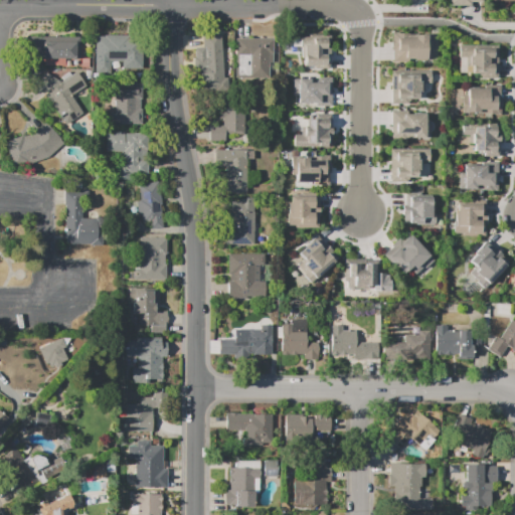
[(391,62),(390,33),(406,33),(406,38),(411,38),(411,35),(427,35),(427,27),(441,27),(442,62),(412,62),(412,59),(407,59),(407,62),(391,62)]
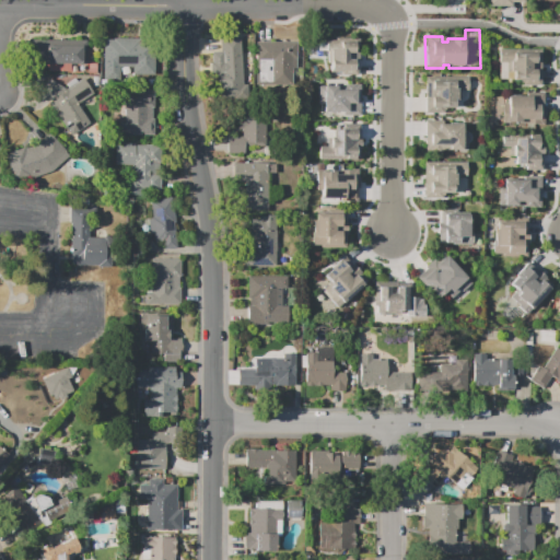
[(341,76),(341,72),(328,72),(328,37),(359,38),(358,76),(341,76)]
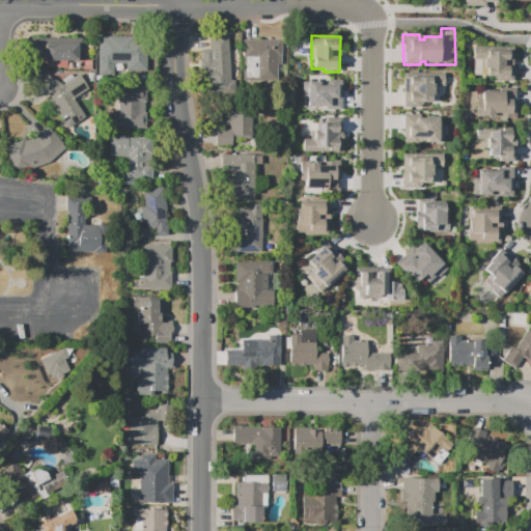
[(96,36),(132,36),(132,46),(144,46),(145,71),(126,71),(126,65),(96,65),(96,36)]
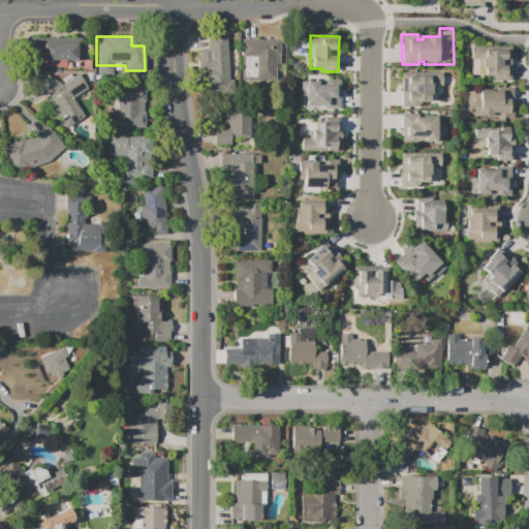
[(225,36),(224,94),(204,94),(204,49),(208,49),(208,36),(225,36)]
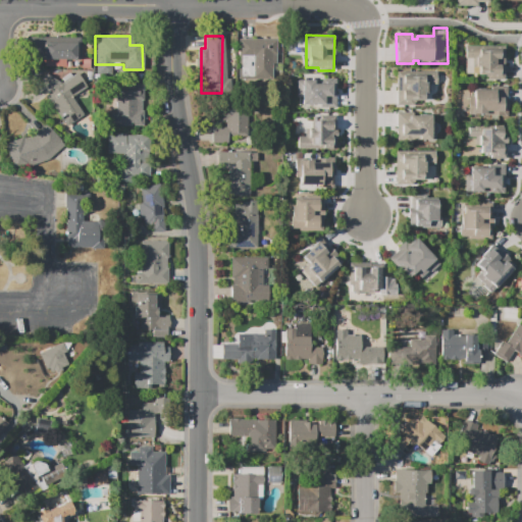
[(36,60),(36,39),(80,38),(80,60),(64,60),(64,67),(43,67),(43,60),(36,60)]
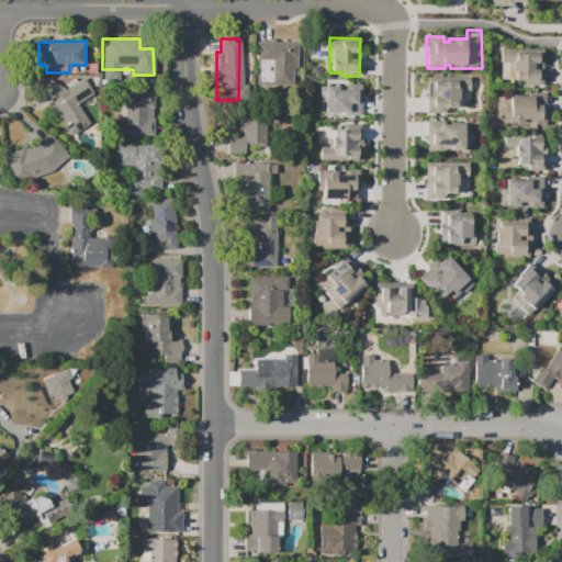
[(256,43),(298,43),(296,87),(272,86),(272,59),(256,59),(256,43)]
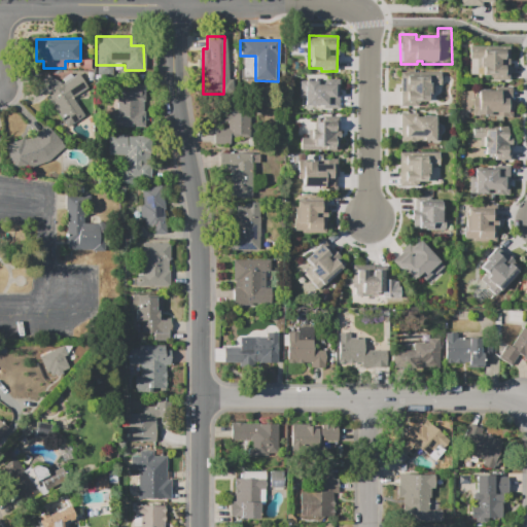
[(507,81),(491,80),(491,77),(488,77),(488,75),(485,75),(480,75),(480,67),(476,67),(477,59),(467,59),(467,45),(481,46),(480,55),(485,55),(485,53),(489,53),(489,51),(491,51),(491,47),(507,47),(507,81)]
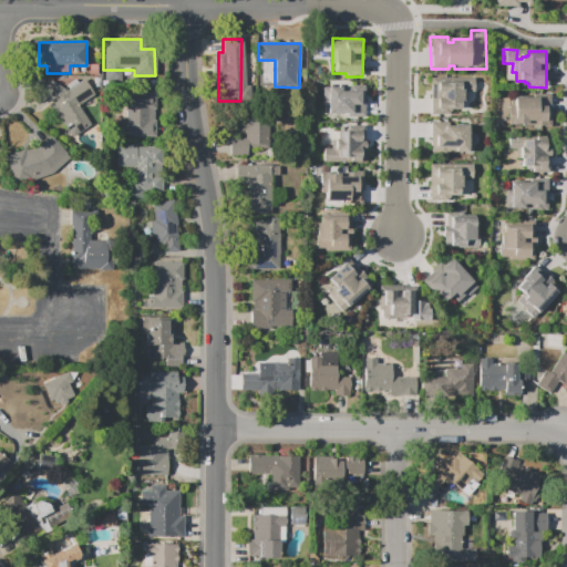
[(486,74),(487,112),(462,112),(462,106),(459,107),(459,110),(450,110),(450,112),(447,112),(447,115),(430,115),(429,78),(434,78),(434,86),(443,85),(443,84),(453,84),(453,86),(456,86),(456,78),(472,78),(472,75),(486,74)]
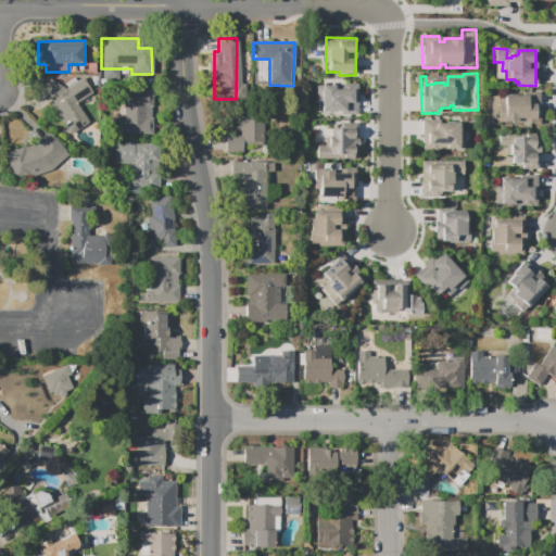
[(80,77),(90,90),(74,102),(87,121),(71,133),(48,101),(50,100),(39,93),(49,78),(65,89),(80,77)]
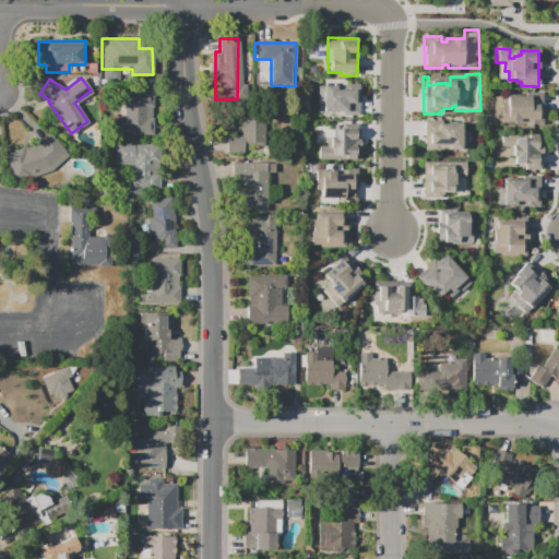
[(346,114),(320,113),(320,82),(355,82),(355,104),(346,104),(346,114)]
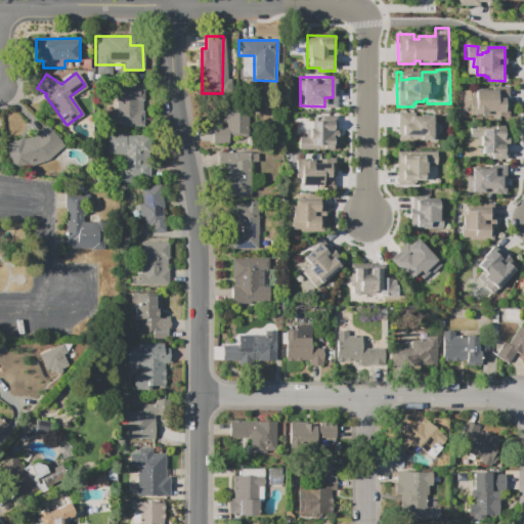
[(116,128),(116,123),(111,123),(111,95),(116,95),(116,85),(142,85),(142,128),(116,128)]
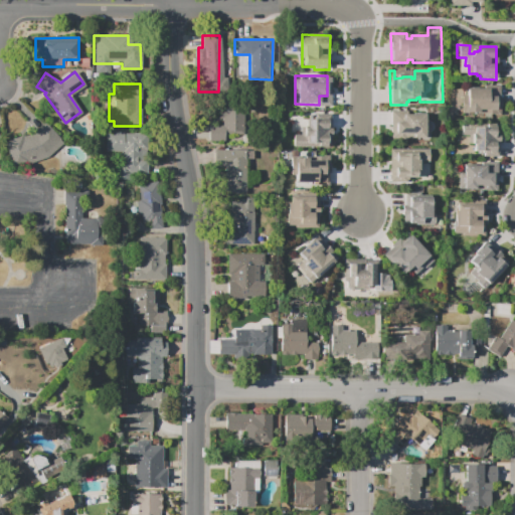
[(462,114),(462,84),(499,86),(499,98),(501,98),(501,108),(498,108),(498,114),(462,114)]
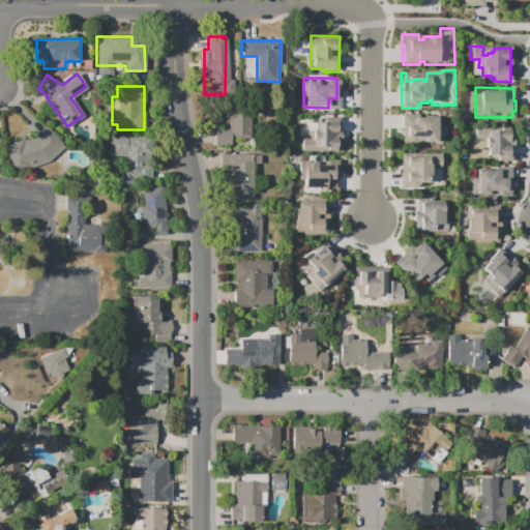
[(214,145),(215,129),(229,129),(229,122),(224,122),(224,102),(251,102),(251,124),(246,124),(246,138),(229,138),(229,145),(214,145)]
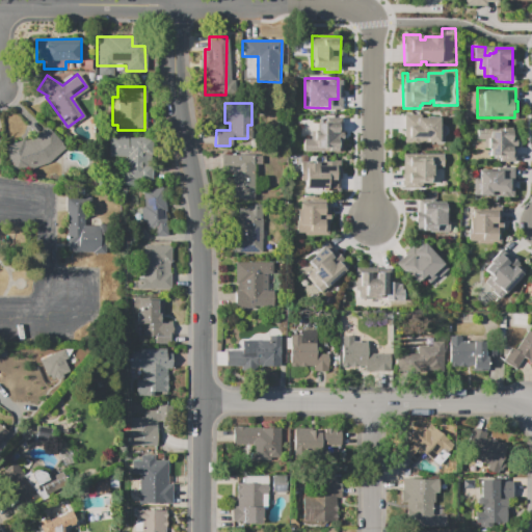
[(403,114),(437,114),(437,125),(444,125),(444,144),(425,144),(424,142),(419,142),(419,143),(404,144),(403,114)]
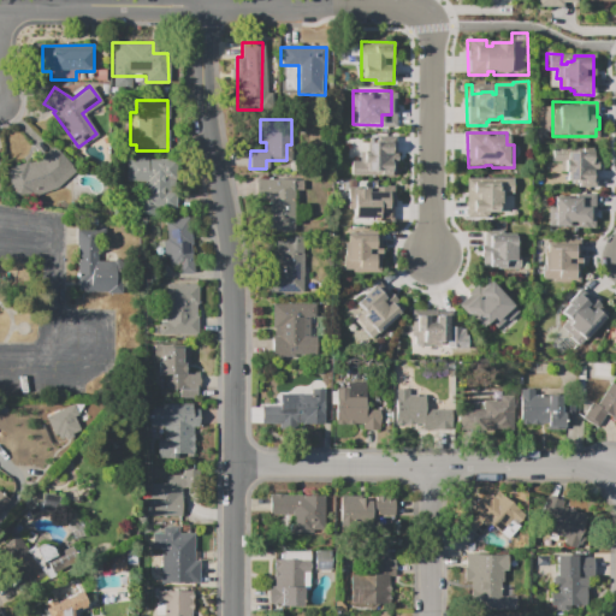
[(374,178),(374,175),(348,175),(349,160),(361,160),(361,138),(392,138),(392,179),(374,178)]
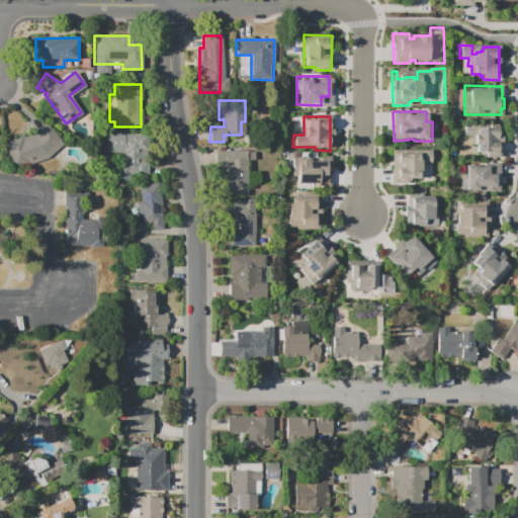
[(48,156),(51,158),(29,166),(26,160),(12,166),(3,143),(21,136),(22,141),(33,139),(31,136),(46,123),(63,144),(48,156)]
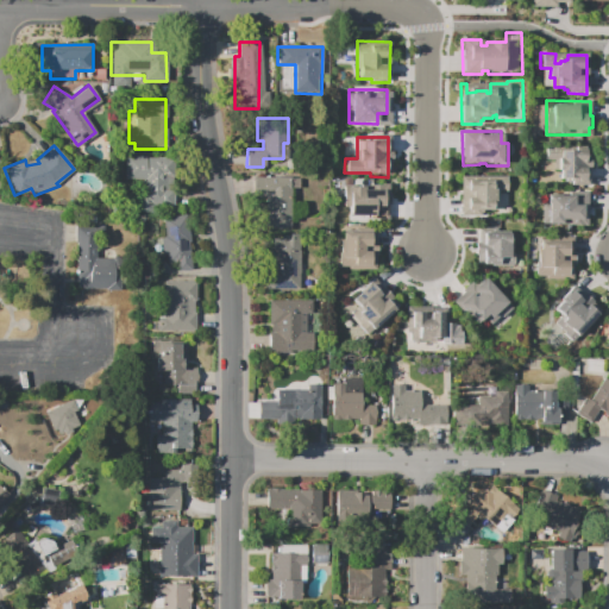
[(589,148),(588,186),(571,186),(571,182),(569,182),(569,179),(558,179),(558,175),(544,175),(544,145),(584,145),(584,148),(589,148)]
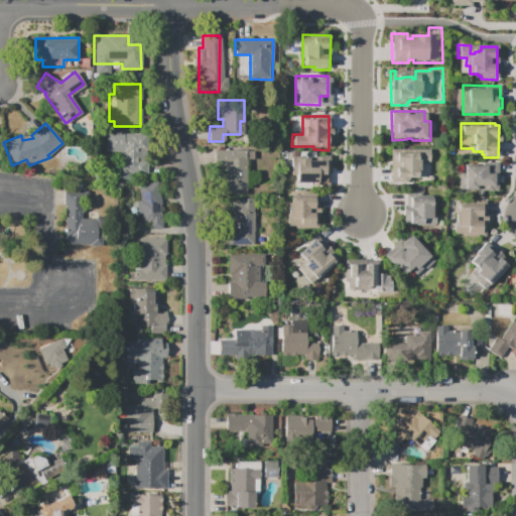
[(114,180),(114,162),(120,162),(120,152),(105,152),(105,133),(146,133),(146,180),(114,180)]
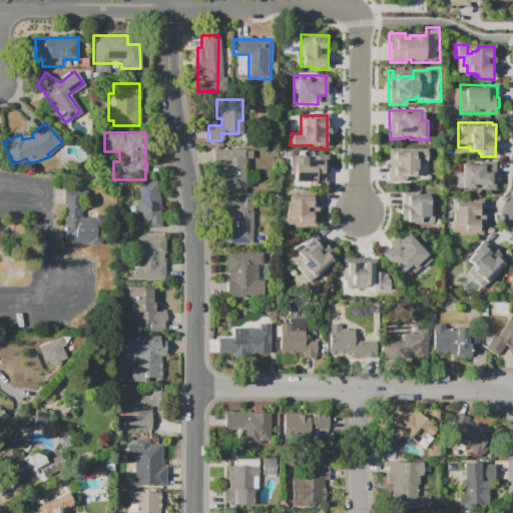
[(388,148),(403,148),(403,153),(411,153),(411,149),(427,148),(427,179),(415,180),(415,177),(404,177),(404,182),(388,182),(388,148)]
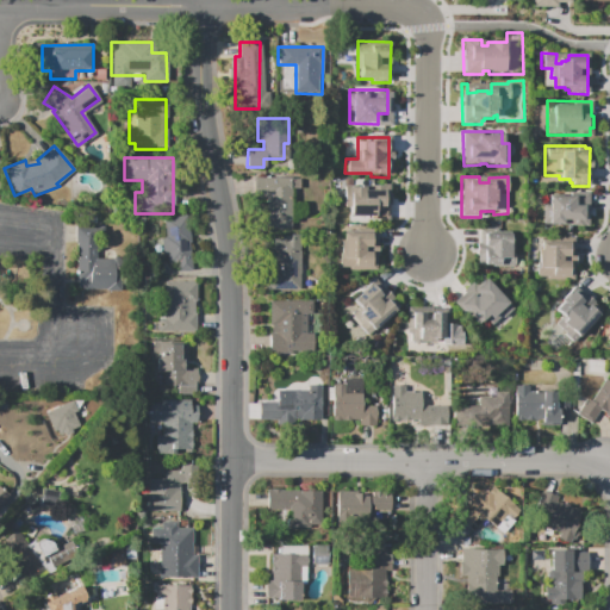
[(262,229),(262,206),(266,206),(266,197),(253,197),(253,178),(299,178),(299,194),(291,194),(291,229),(262,229)]
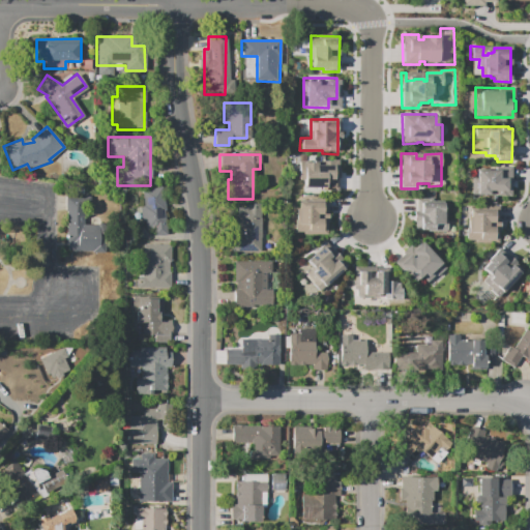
[(300,190),(299,159),(335,159),(335,189),(300,190)]
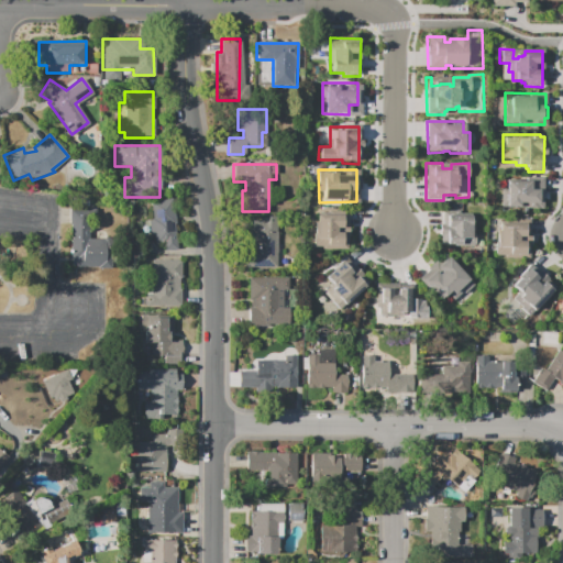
[(500,208),(500,189),(505,189),(505,180),(528,181),(528,189),(534,190),(534,177),(542,177),(542,208),(500,208)]
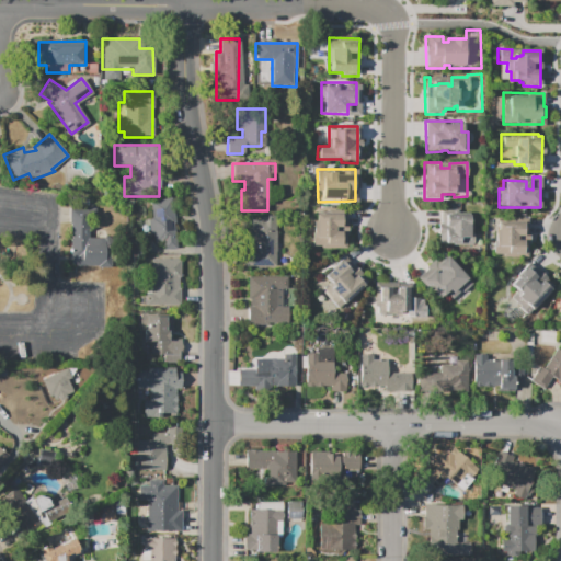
[(172,198),(174,249),(145,250),(144,220),(151,219),(150,199),(172,198)]
